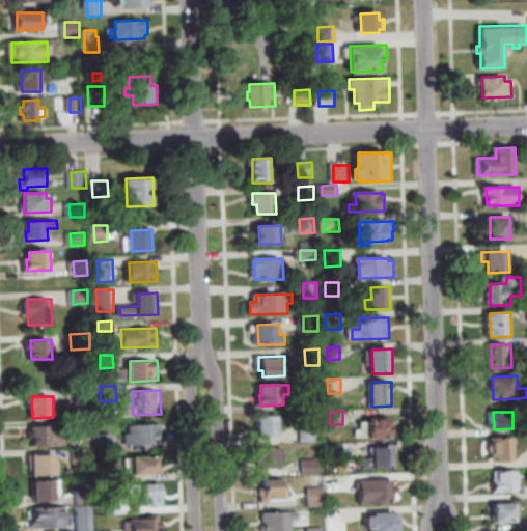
[(260,437),(260,417),(280,416),(280,437),(260,437)]
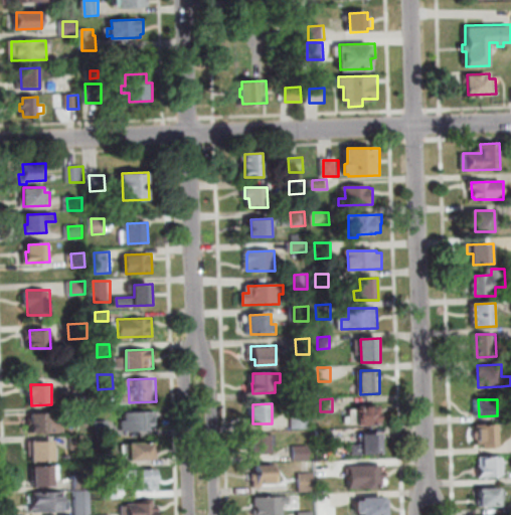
[(358,406),(380,405),(380,424),(359,424),(359,423),(352,423),(352,409),(359,409),(358,406)]
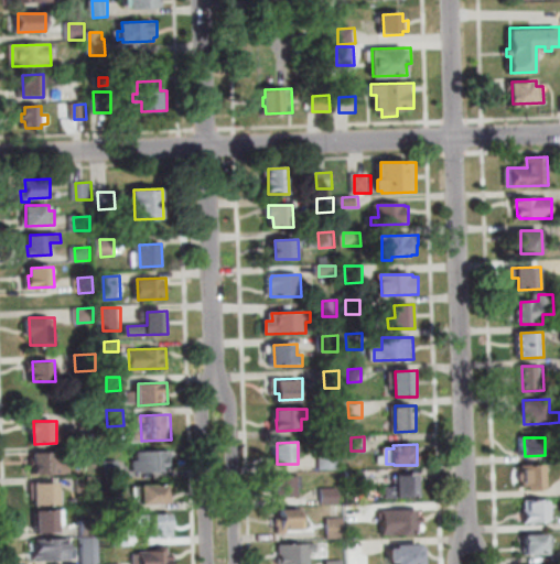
[(139,452),(172,449),(173,470),(140,472),(139,452)]
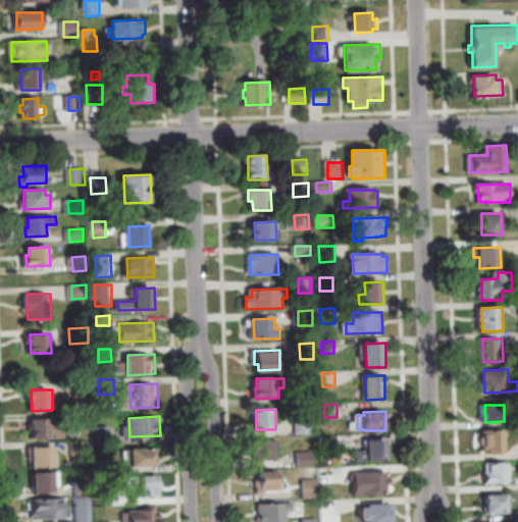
[(33,419),(50,419),(51,437),(34,437),(33,419)]
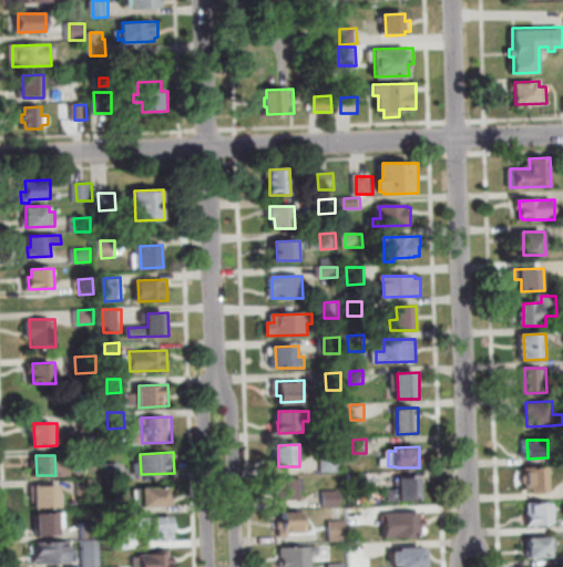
[(324,455),(341,455),(343,472),(324,472),(324,455)]
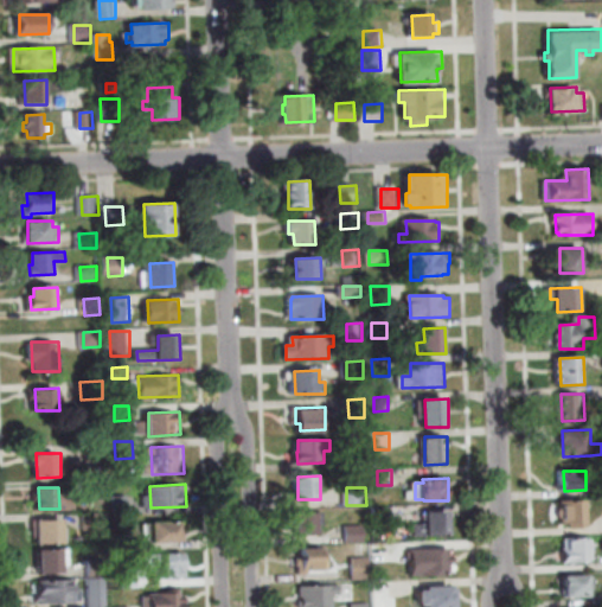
[(115,513),(114,497),(129,497),(130,512),(115,513)]
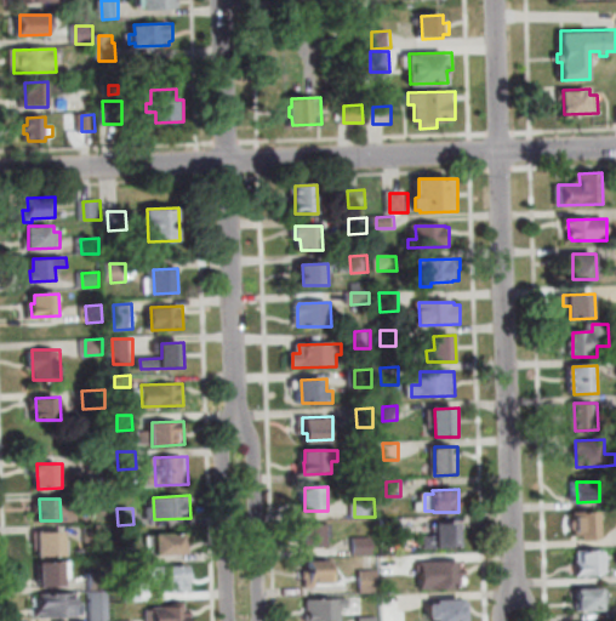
[(579,536),(579,512),(600,512),(602,540),(587,540),(587,536),(579,536)]
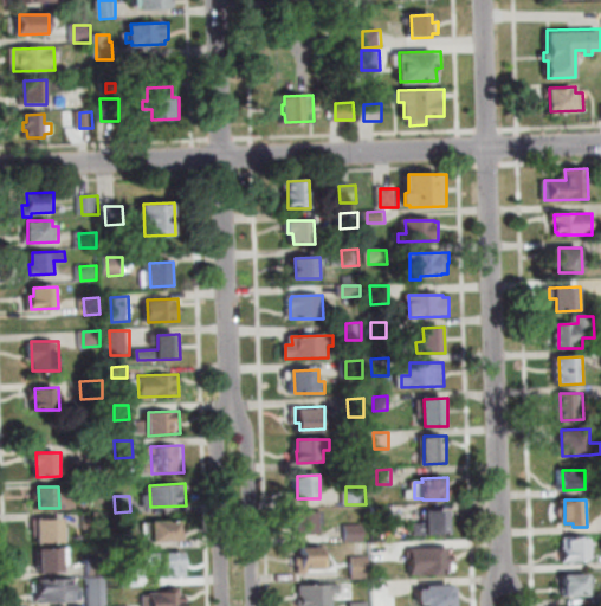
[(394,521),(376,521),(376,507),(394,505),(394,521)]
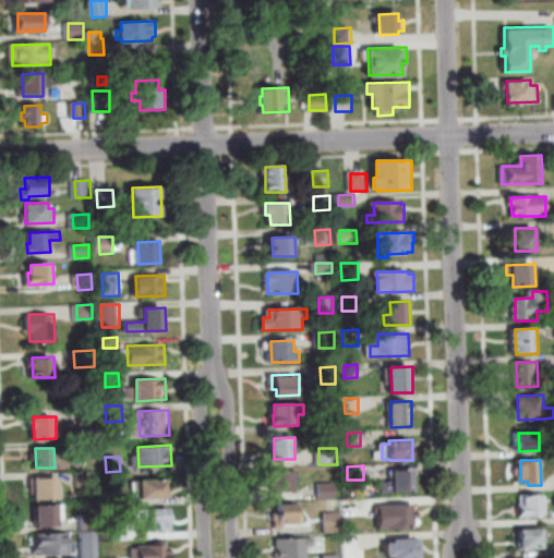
[(416,469),(416,492),(384,493),(384,482),(395,482),(395,470),(416,469)]
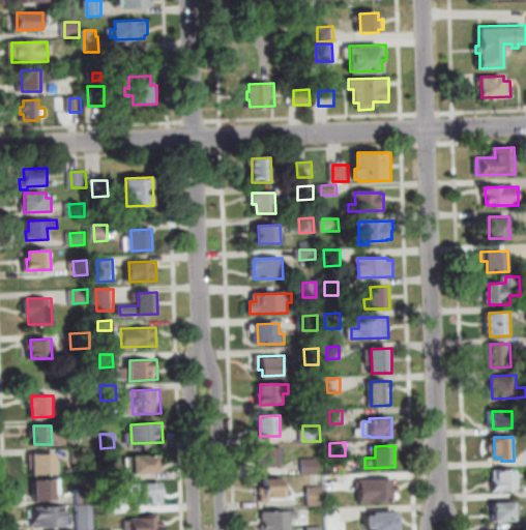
[(285,459),(280,459),(280,467),(261,468),(261,448),(285,447),(285,459)]
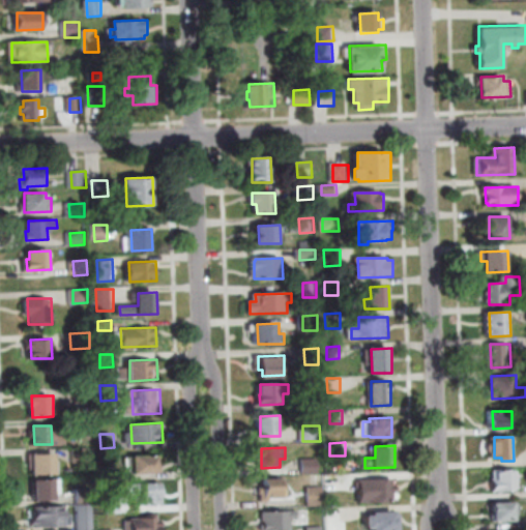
[(91,463),(76,463),(75,449),(90,448),(91,463)]
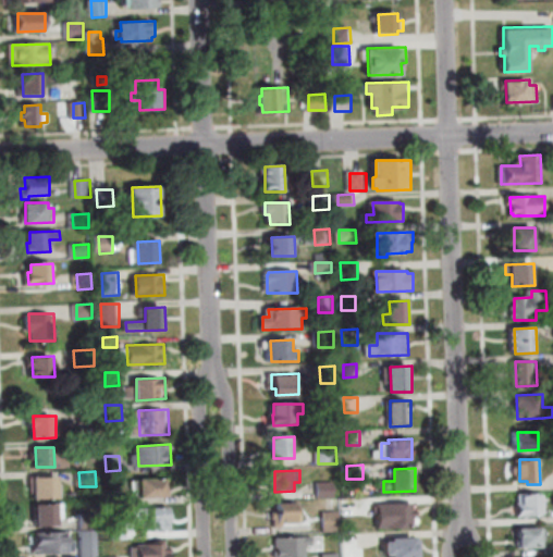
[(36,477),(60,475),(61,498),(36,499),(36,477)]
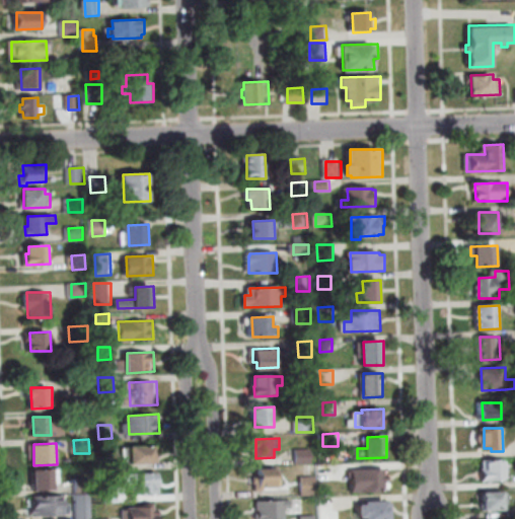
[(132,446),(157,445),(157,462),(133,464),(132,446)]
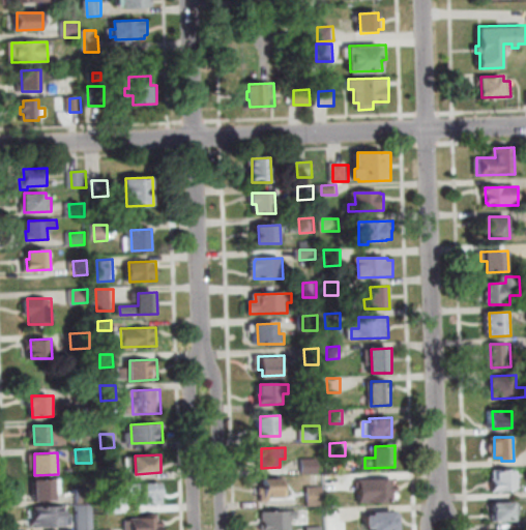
[(320,459),(320,474),(305,474),(304,460),(320,459)]
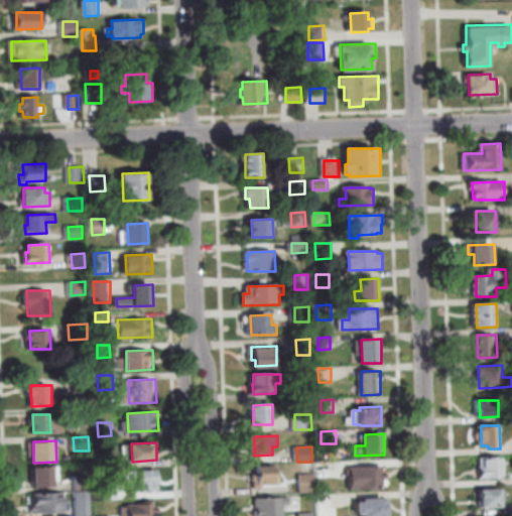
[(113,469),(99,469),(99,456),(113,455),(113,469)]
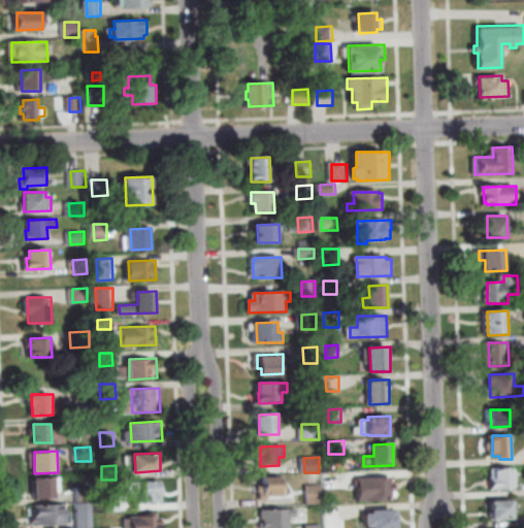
[(516,488),(493,489),(493,477),(494,477),(493,468),(515,468),(516,488)]
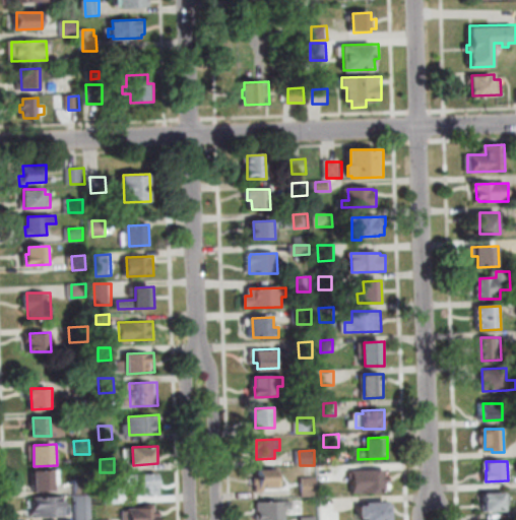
[(35,471),(55,470),(56,491),(36,492),(35,471)]
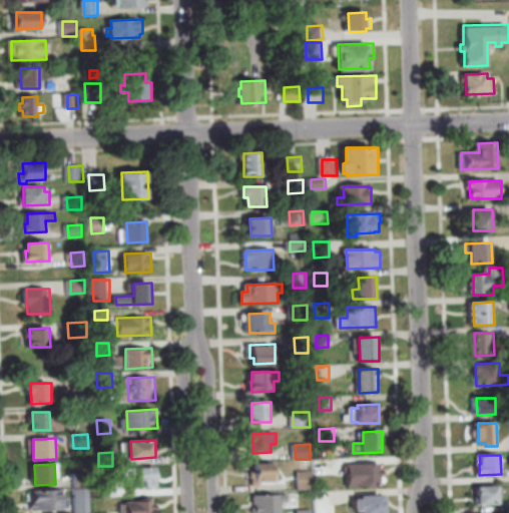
[(257,464),(275,464),(275,482),(263,482),(263,485),(255,485),(255,473),(258,473),(257,464)]
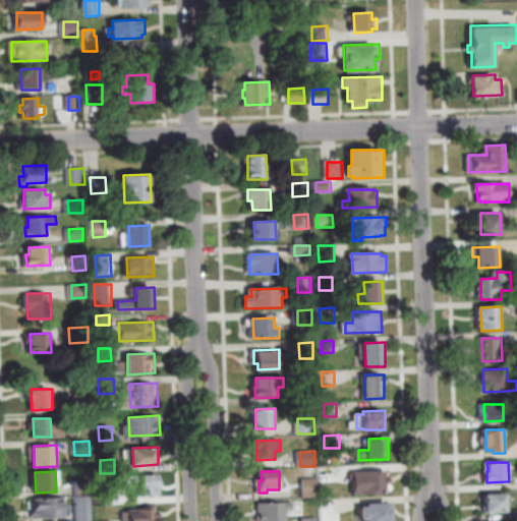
[(356,494),(355,472),(389,471),(389,494),(356,494)]
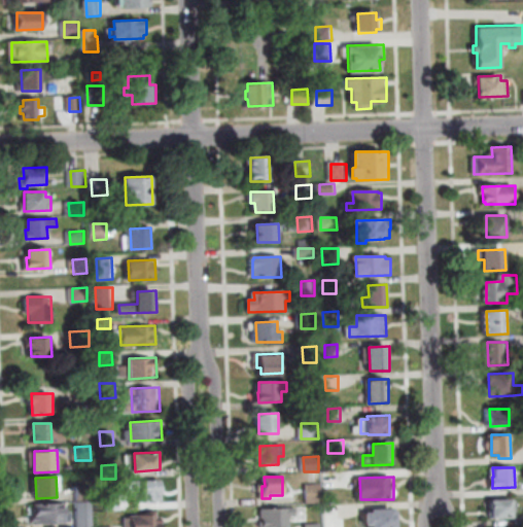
[(136,482),(163,481),(164,501),(136,502),(136,482)]
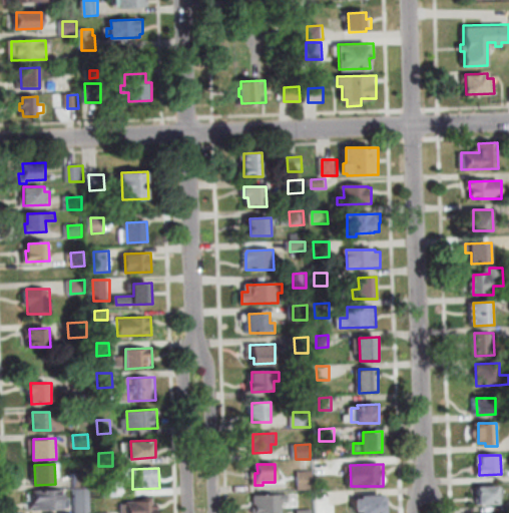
[(300,472),(314,472),(315,489),(301,489),(300,472)]
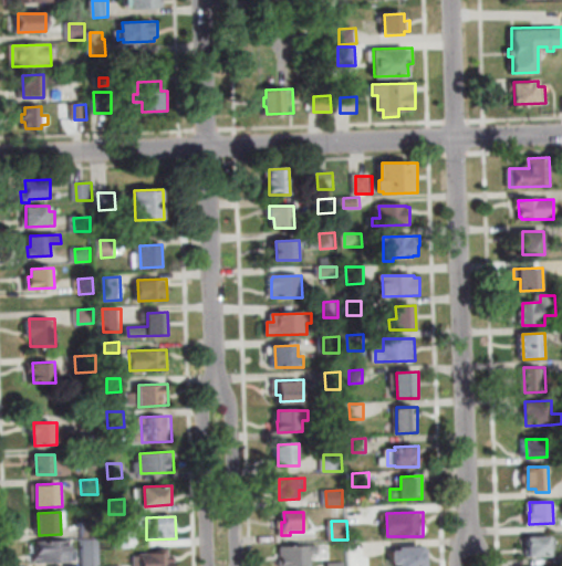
[(85,537),(85,523),(100,523),(100,536),(85,537)]
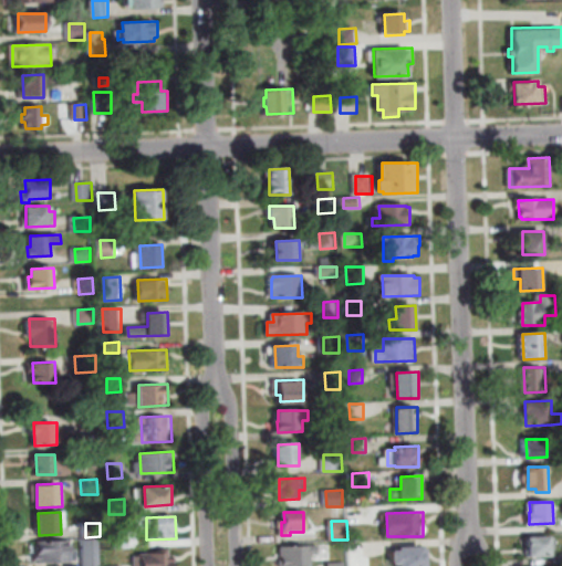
[(117,533),(131,532),(132,548),(117,548),(117,533)]
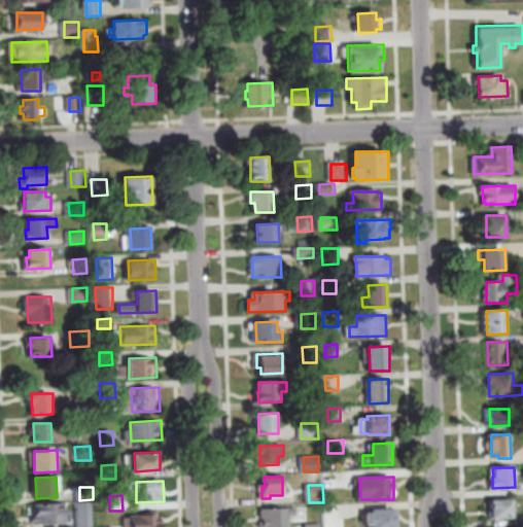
[(492,500),(513,499),(513,501),(519,501),(519,517),(514,517),(514,518),(493,519),(492,500)]
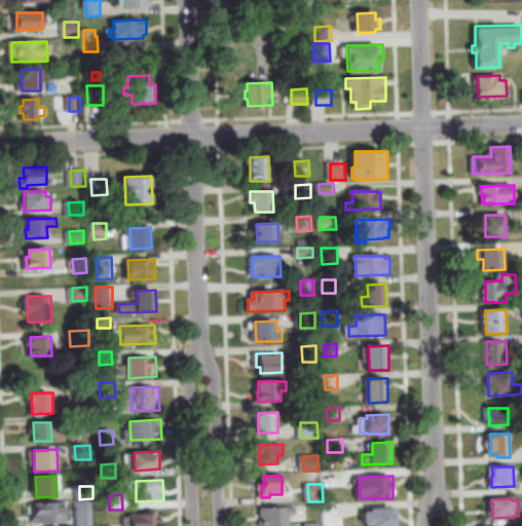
[(95,525),(78,525),(78,501),(95,501),(95,525)]
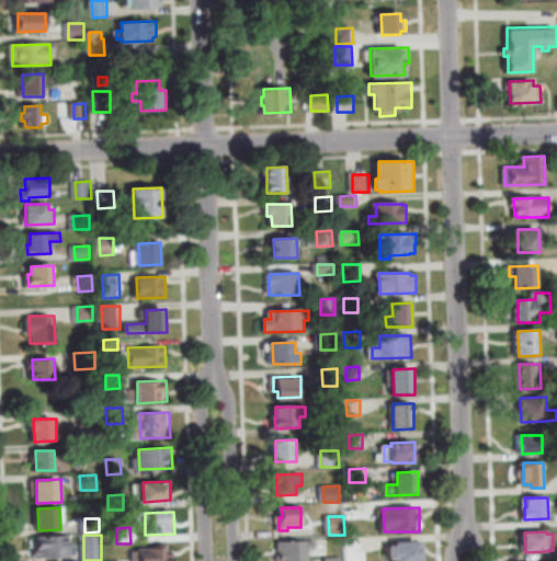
[(38,537),(69,536),(70,557),(38,558),(38,537)]
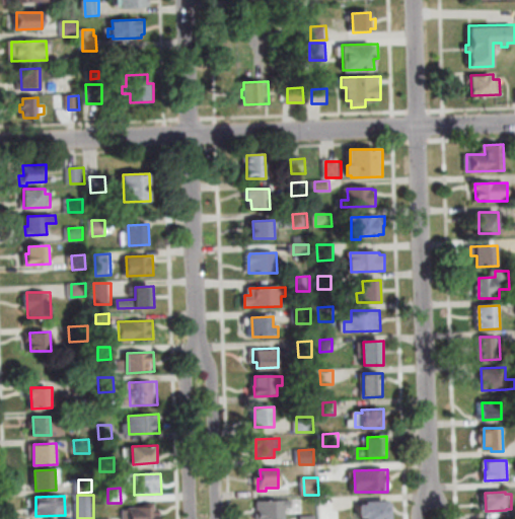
[(323,498),(339,498),(339,512),(324,513),(323,498)]
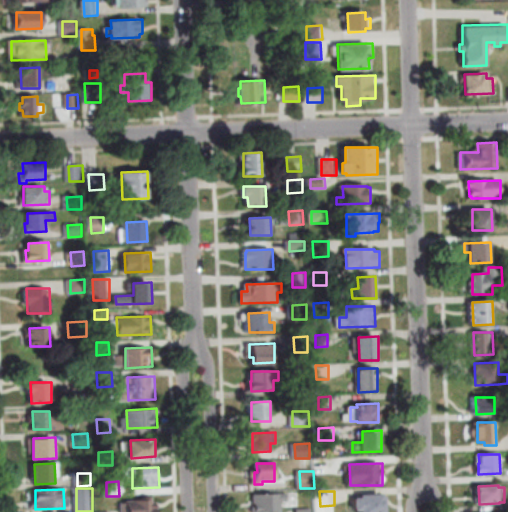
[(290,504),(284,504),(284,511),(255,511),(255,509),(253,509),(253,501),(256,501),(256,495),(290,494),(290,504)]
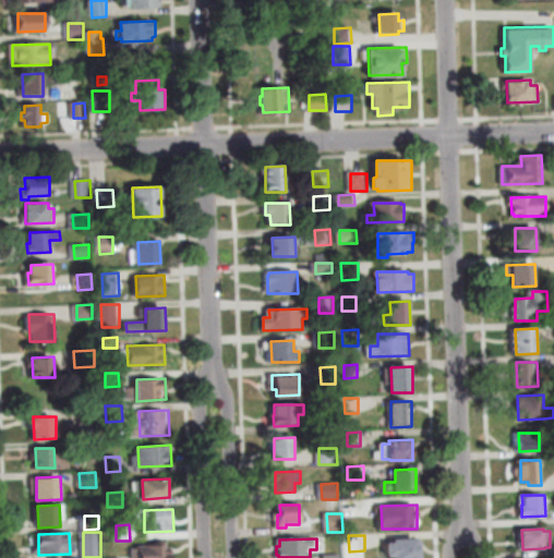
[(395,557),(395,555),(388,556),(388,543),(395,543),(395,540),(419,540),(419,542),(425,542),(425,557),(395,557)]
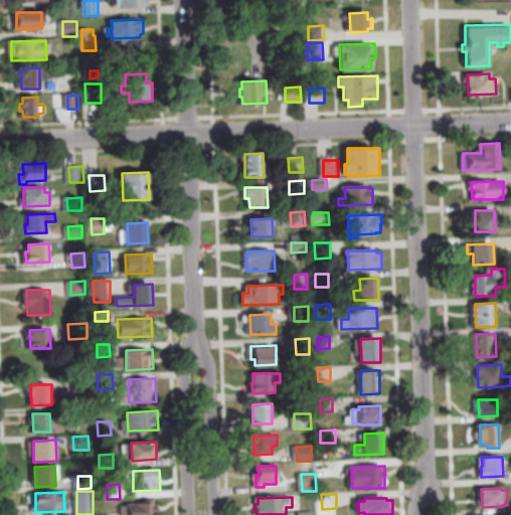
[(127,514),(127,504),(159,503),(159,514),(127,514)]
